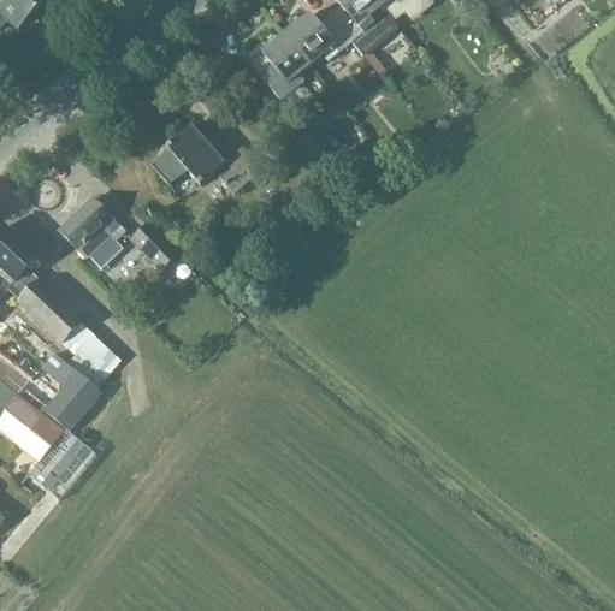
[(0,0),(0,25),(7,19),(16,28),(42,0),(0,0)]
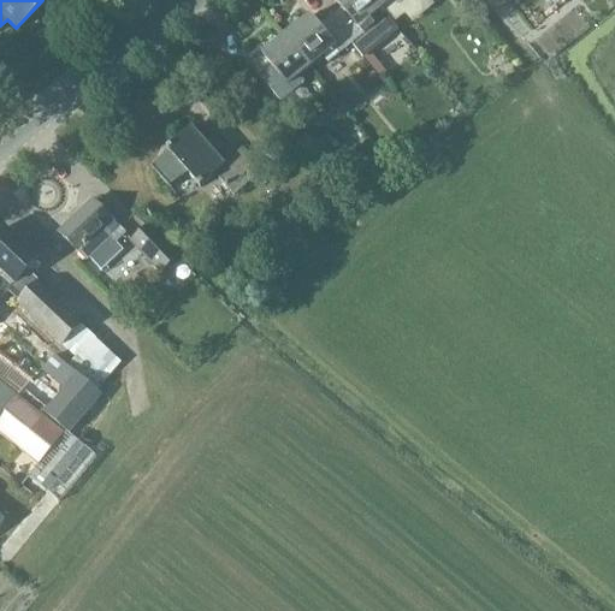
[(336,0),(341,6),(330,16),(350,42),(361,55),(396,27),(380,6),(376,0),(336,0)]
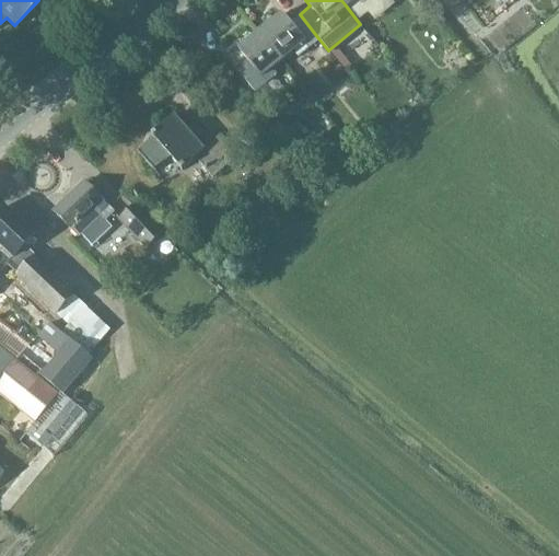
[(318,38),(300,14),(289,22),(280,12),(259,30),(282,57),(293,49),(298,55),(318,38)]
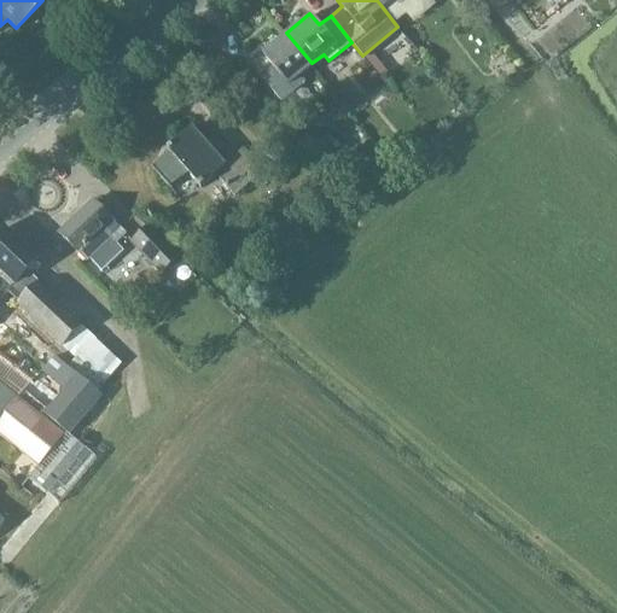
[(548,16),(537,24),(552,41),(562,31),(548,16)]
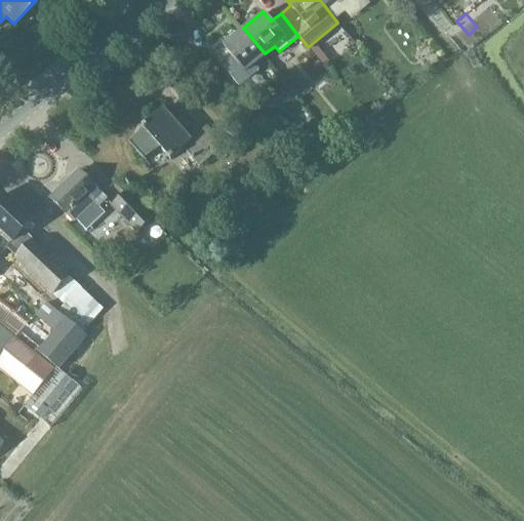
[(253,63),(265,53),(243,28),(223,44),(231,53),(220,62),(238,84),(257,69),(253,63)]
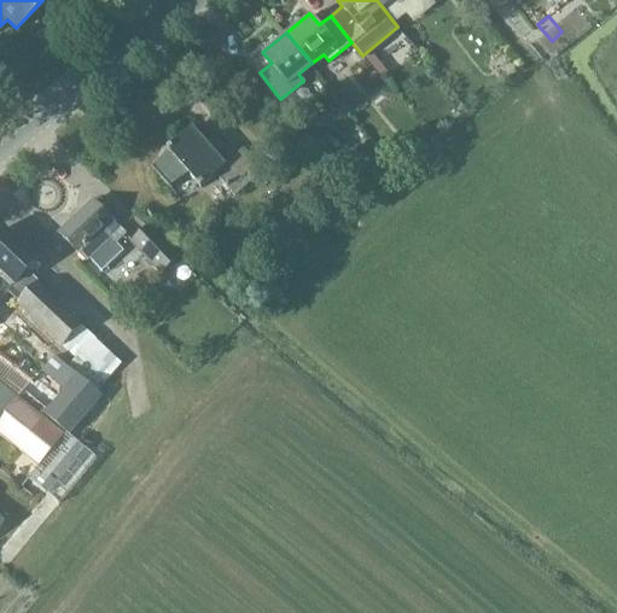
[(234,193),(263,168),(243,145),(223,163),(191,126),(167,147),(169,150),(151,165),(167,184),(186,169),(201,185),(215,171),(234,193)]
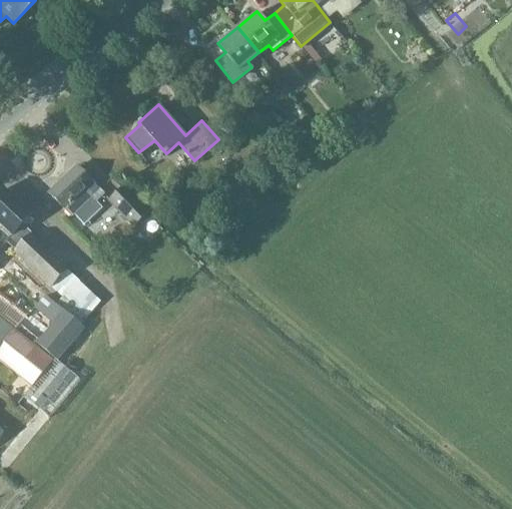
[(77,164),(48,191),(71,215),(74,212),(83,222),(100,206),(94,200),(104,192),(77,164)]
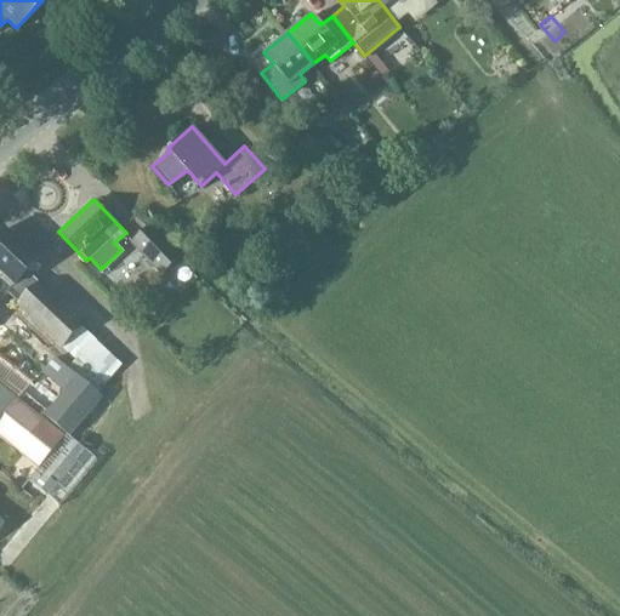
[(151,223),(131,241),(161,273),(181,255),(151,223)]
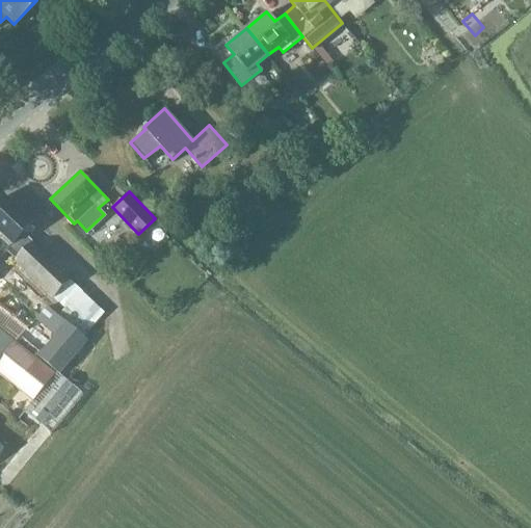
[(3,193),(0,196),(0,231),(11,242),(6,248),(16,257),(14,259),(53,296),(54,295),(64,305),(89,326),(104,311),(70,279),(30,241),(32,240),(24,231),(32,221),(21,210),(17,206),(3,193)]
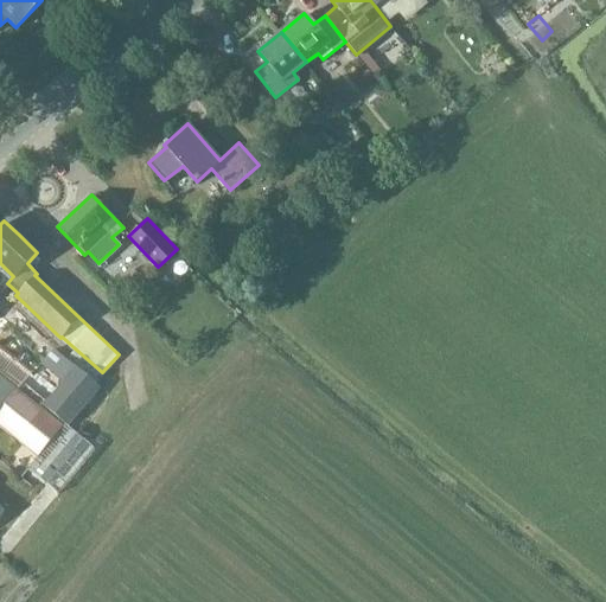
[(0,371),(42,404),(56,386),(34,370),(32,372),(0,346),(0,371)]
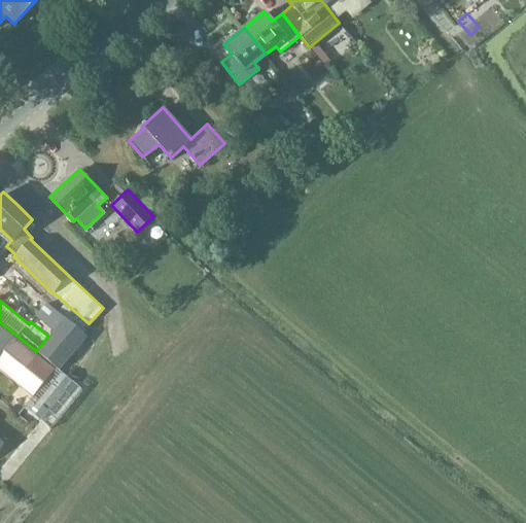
[(46,302),(35,314),(55,330),(37,351),(56,368),(58,369),(59,368),(86,335),(83,333),(82,332),(81,330),(57,310),(46,302)]
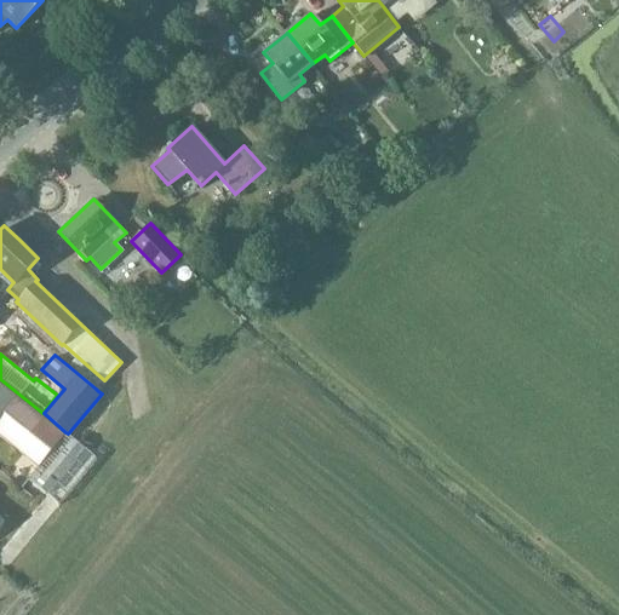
[(0,434),(39,465),(29,477),(46,492),(84,444),(69,432),(68,434),(66,432),(64,434),(15,395),(0,383),(0,434)]
